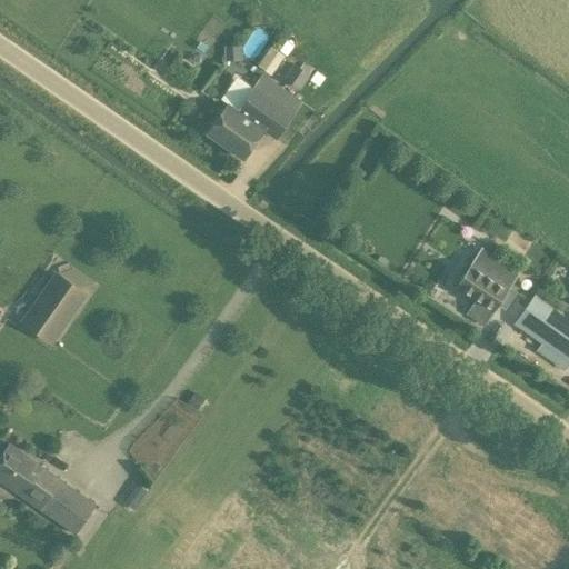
[(275,141),(301,102),(263,76),(236,112),(227,106),(207,135),(242,159),(261,131),(275,141)]
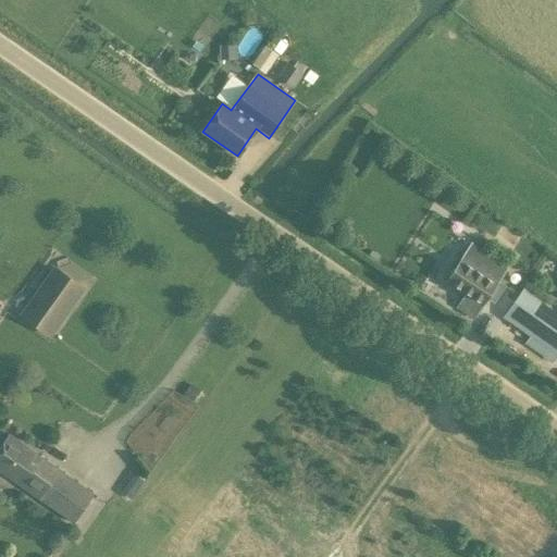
[(471,243),(461,258),(461,259),(446,284),(465,296),(457,308),(473,319),(486,298),(494,304),(505,286),(498,282),(508,268),(471,243)]
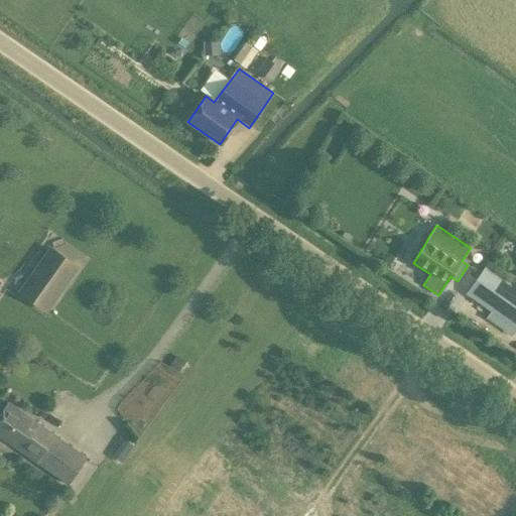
[(77,267),(49,248),(19,291),(46,309),(77,267)]
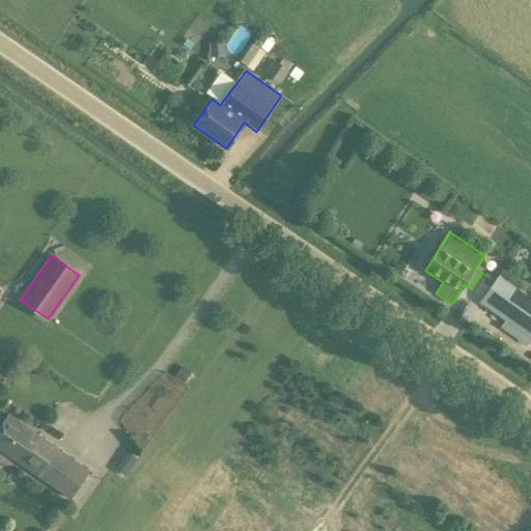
[(530,336),(530,296),(502,275),(481,304),(530,338),(530,336)]
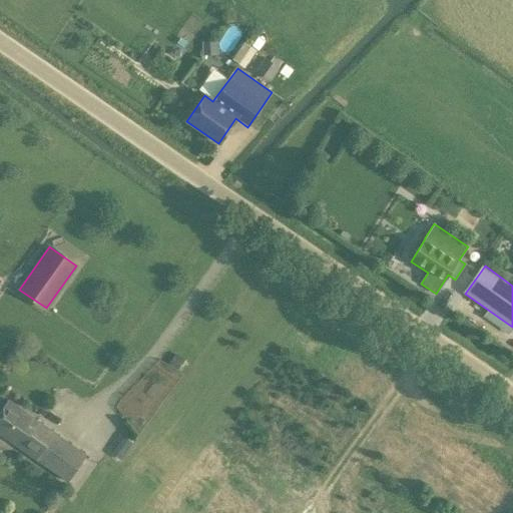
[(145,396),(137,405),(150,415),(183,374),(161,356),(136,389),(145,396)]
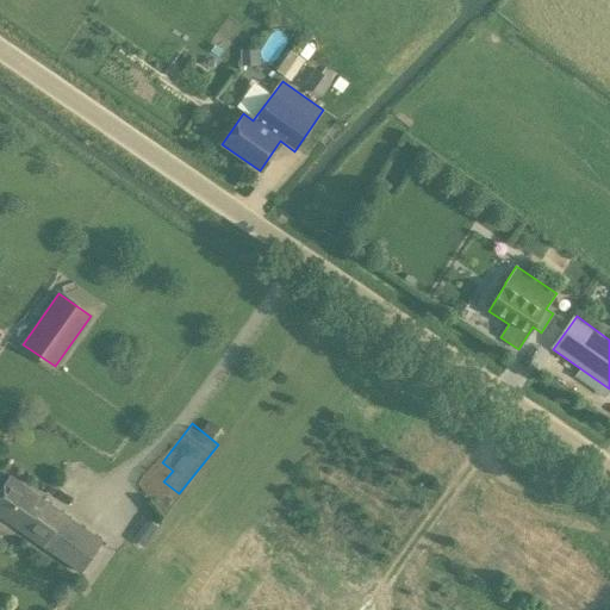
[(10,475),(0,487),(0,517),(81,574),(104,542),(10,475)]
